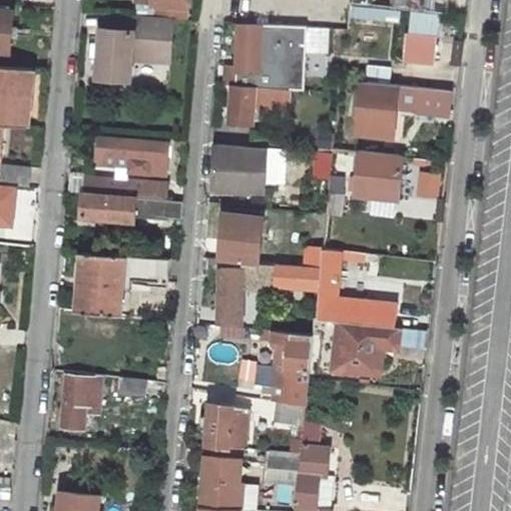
[(150,0),(150,5),(188,9),(188,0),(150,0)]
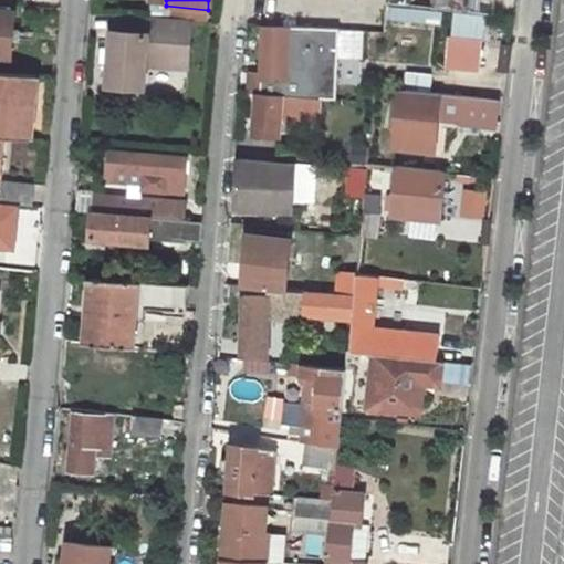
[(387,0),(387,8),(493,18),(494,0),(387,0)]
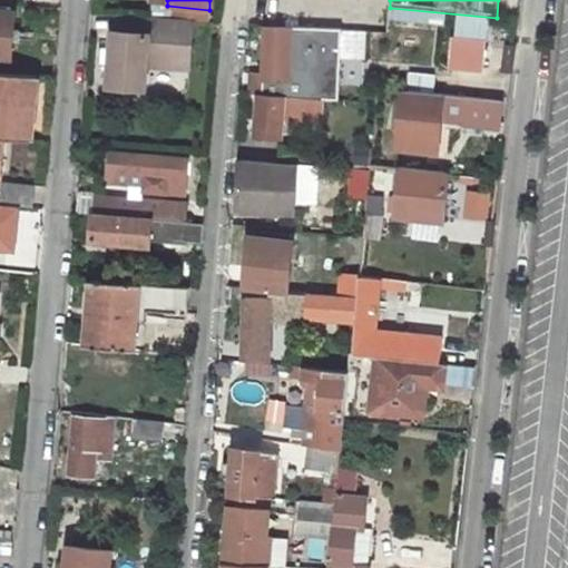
[(0,75),(9,76),(11,46),(18,46),(19,35),(12,35),(12,15),(9,15),(10,9),(0,8),(0,75)]
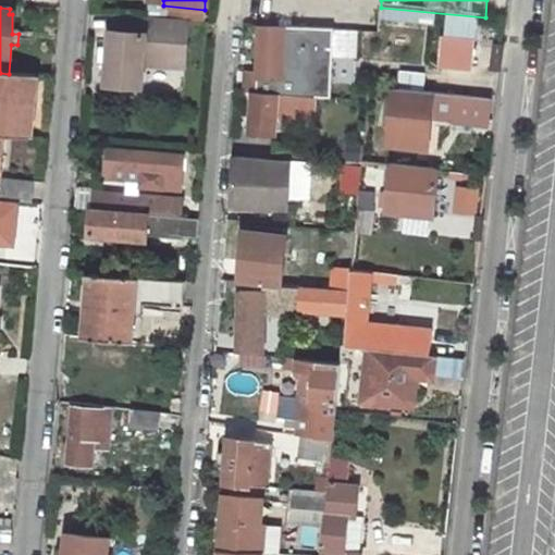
[(148,19),(111,16),(111,31),(148,34),(148,19)]
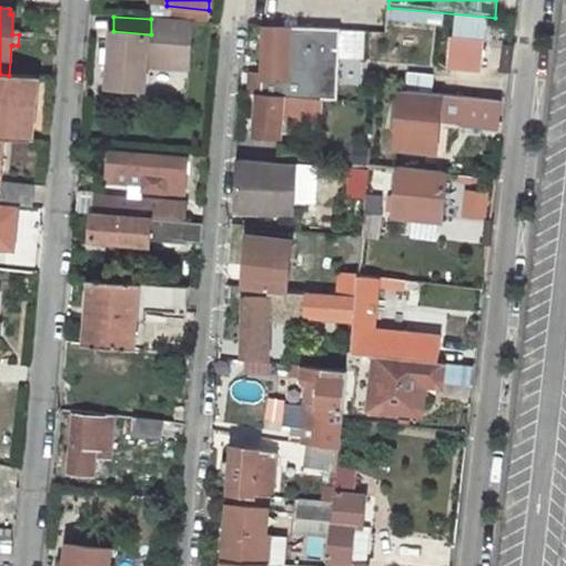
[(147,66),(187,68),(190,22),(151,19),(151,34),(113,31),(109,86),(144,89),(147,66)]
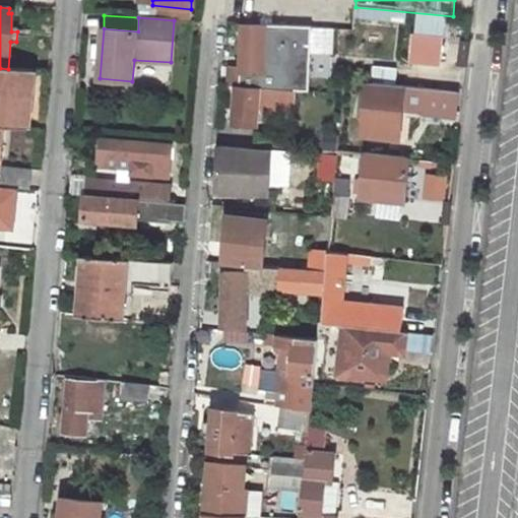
[(304,93),(309,93),(309,28),(241,24),(238,87),(304,93)]
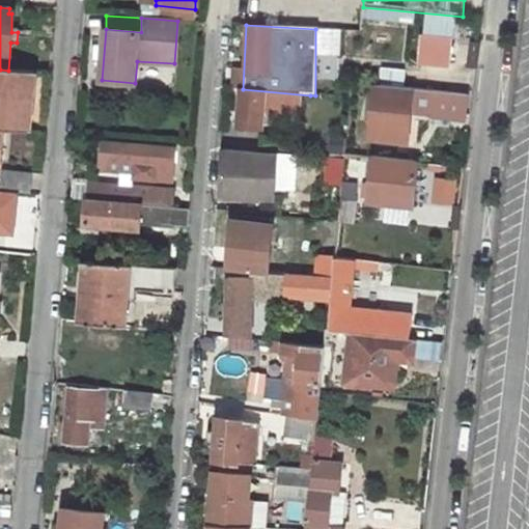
[(451,42),(423,38),(420,64),(448,66),(451,42)]
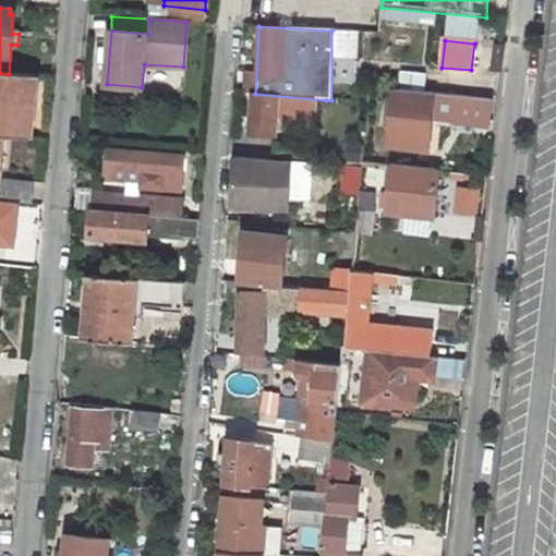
[(35,77),(9,74),(0,73),(0,137),(2,137),(29,140),(35,77)]
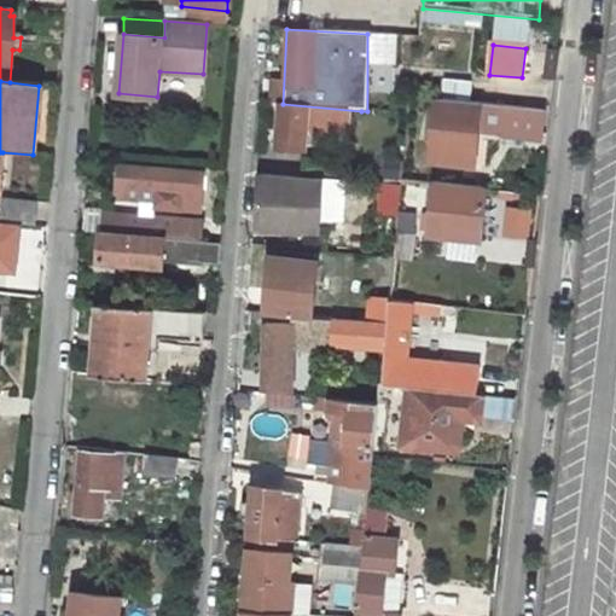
[(535,141),(539,111),(434,100),(428,163),(470,167),(474,131),(497,133),(501,139),(535,141)]
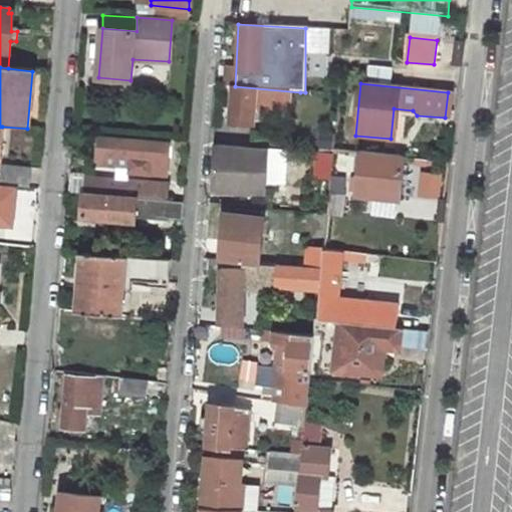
[(235,86),(231,85),(228,125),(252,126),(253,108),(298,112),(300,92),(235,86)]
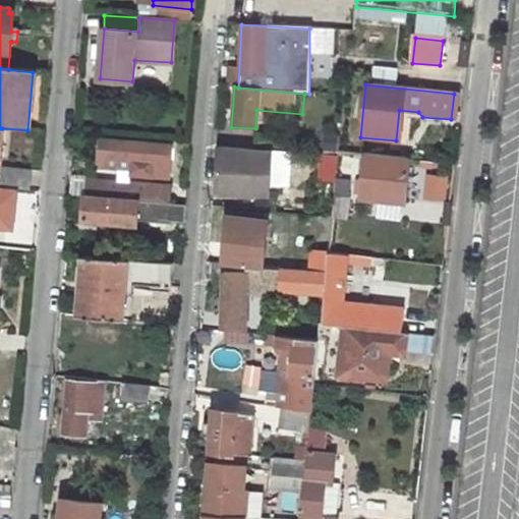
[(255,133),(254,151),(283,153),(283,136),(266,134),(255,133)]
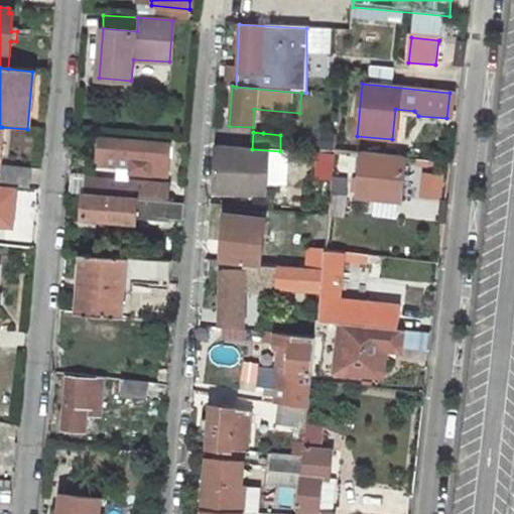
[(128,174),(151,175),(151,169),(166,170),(168,146),(130,143),(130,146),(106,144),(105,167),(128,169),(128,174)]
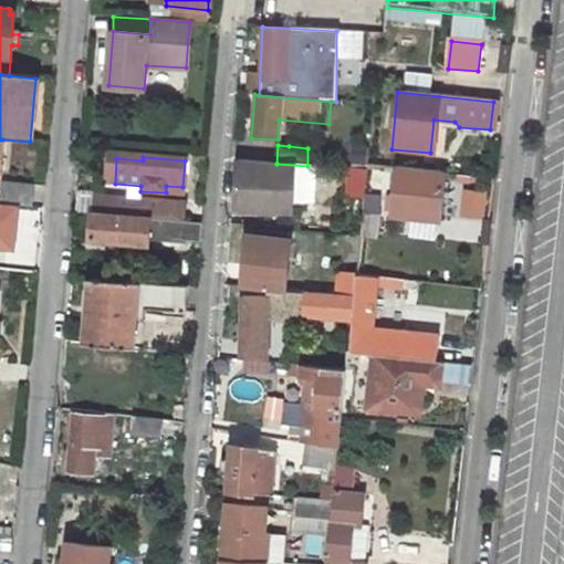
[(257,211),(273,212),(277,164),(259,162),(259,165),(237,163),(235,201),(258,204),(257,211)]
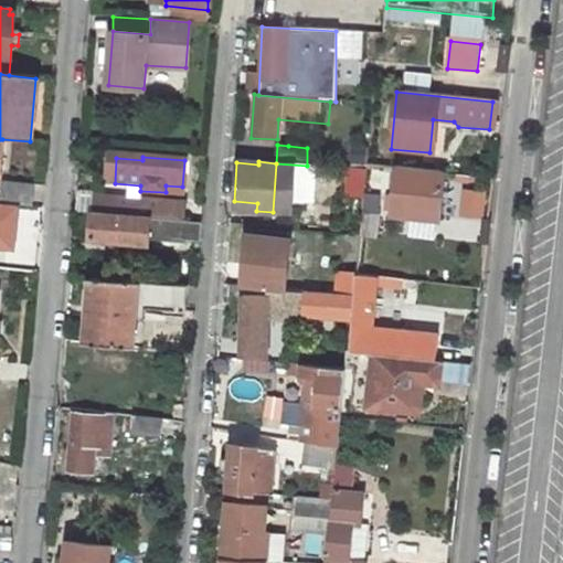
[(437,222),(443,172),(394,167),(388,216),(437,222)]
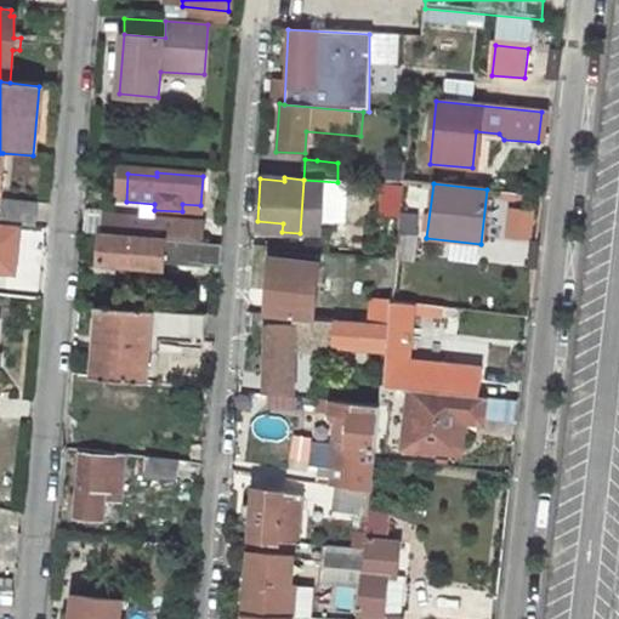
[(399,216),(402,188),(385,187),(382,215),(399,216)]
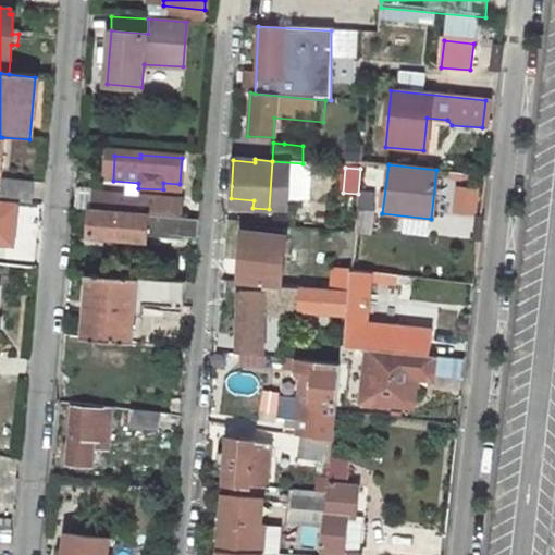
[(32,183),(2,181),(0,201),(31,205),(32,183)]
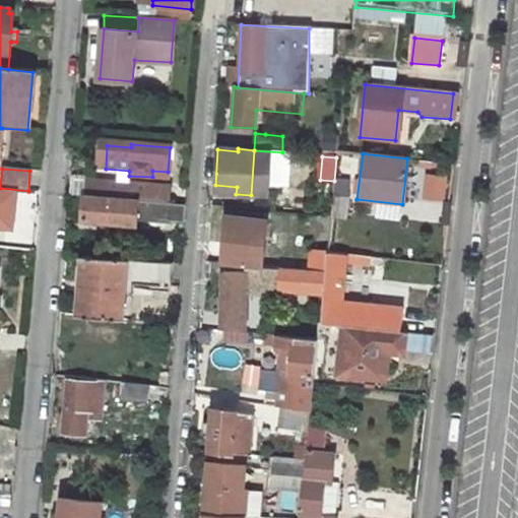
[(419,200),(445,203),(448,175),(423,173),(419,200)]
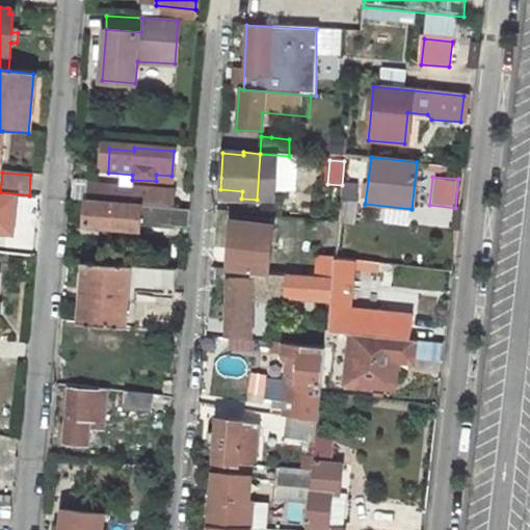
[(87,184),(86,201),(170,208),(171,191),(87,184)]
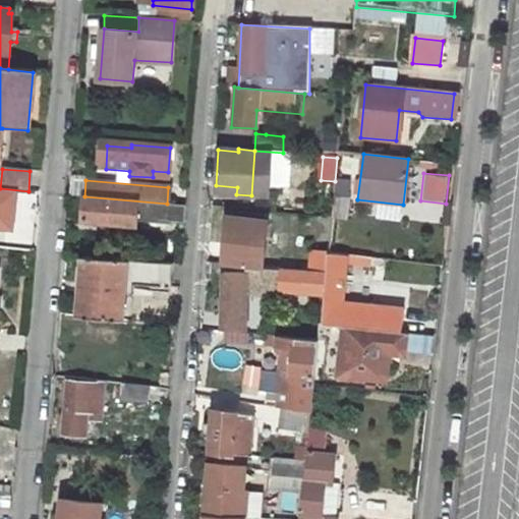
[(334,181),(333,195),(346,197),(348,183),(334,181)]
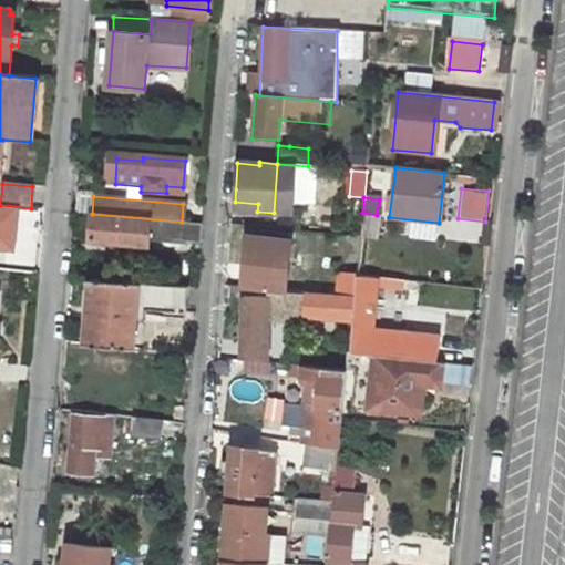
[(0,205),(0,227),(29,229),(31,208),(0,205)]
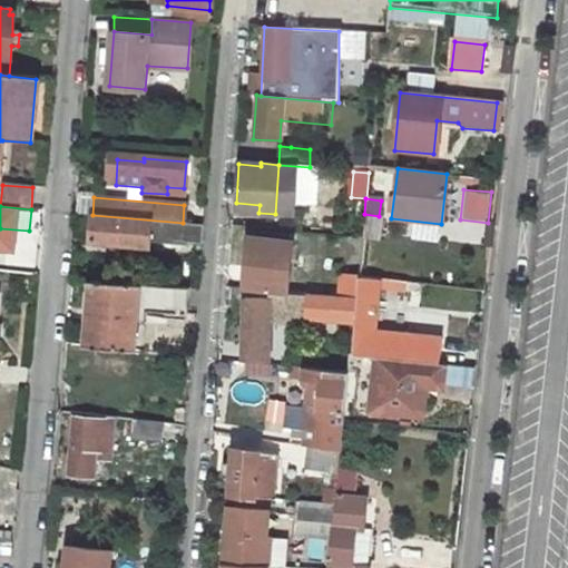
[(183,223),(92,215),(90,242),(148,247),(148,240),(199,243),(201,225),(183,223)]
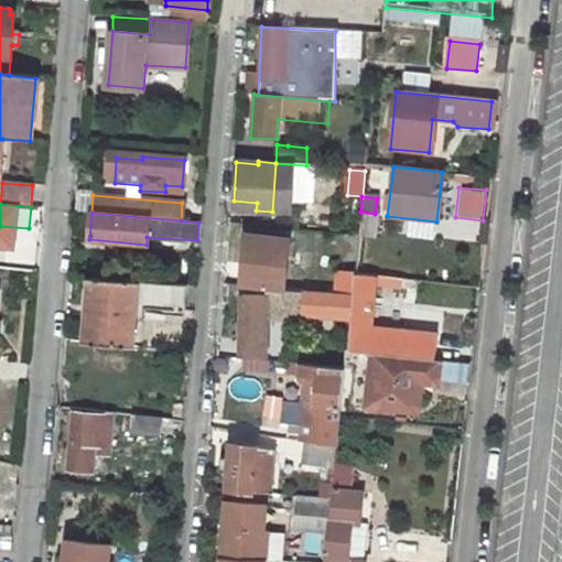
[(265,288),(283,290),(288,239),(245,236),(242,255),(237,255),(235,273),(240,273),(239,285),(265,288)]
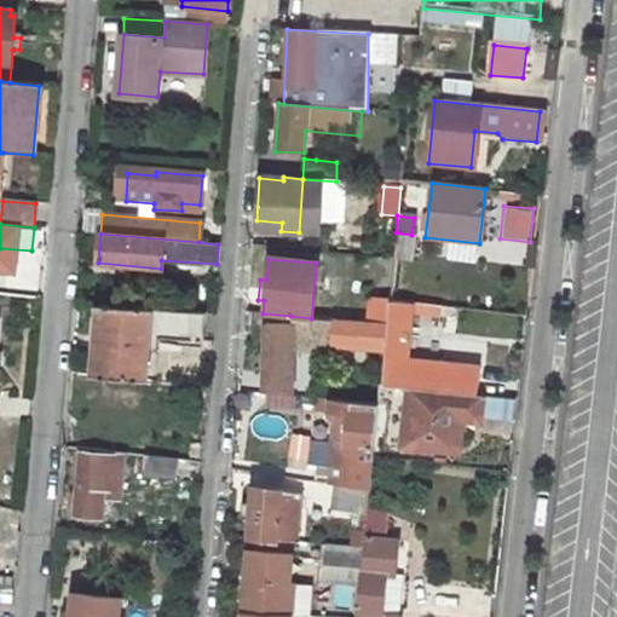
[(411,295),(411,275),(390,274),(388,295),(411,295)]
